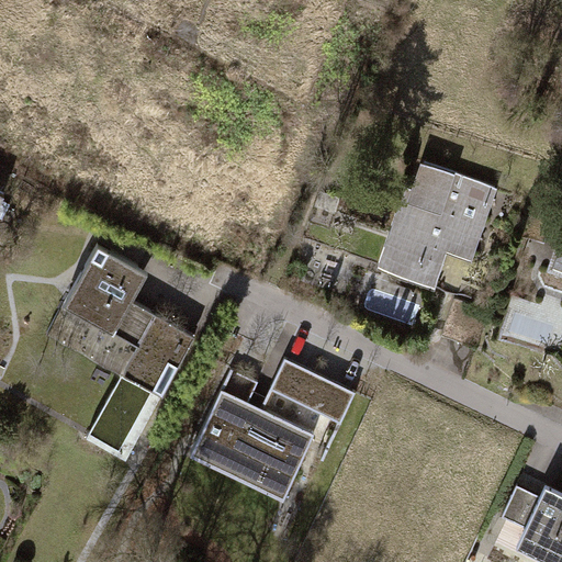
[(502,190),(417,160),(382,261),(438,281),(449,251),(475,261),(502,190)]
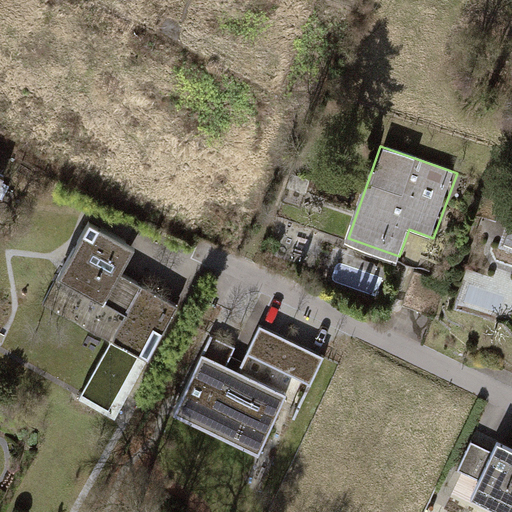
[(511,216),(502,246),(511,249),(511,216)]
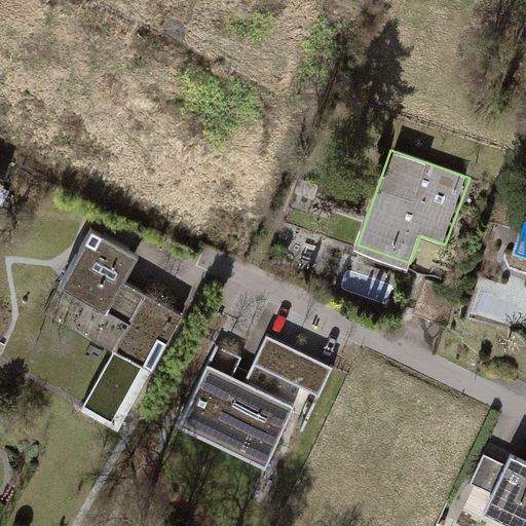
[(153,370),(183,315),(124,284),(140,256),(90,228),(60,285),(129,324),(116,349),(153,370)]
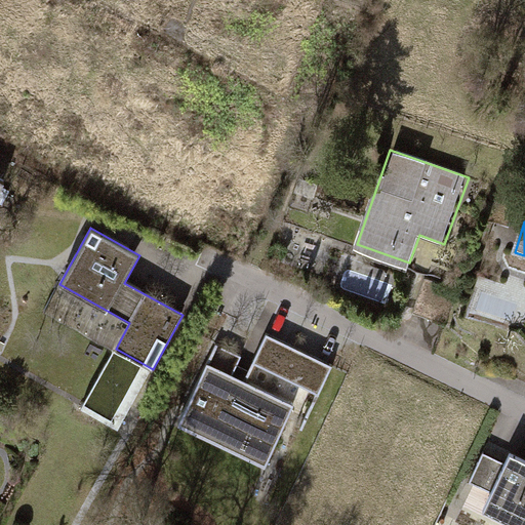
[(329,365),(263,333),(249,363),(315,395),(329,365)]
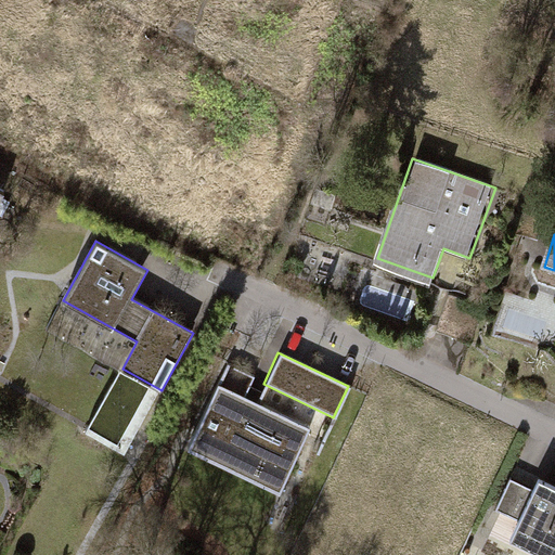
[(123,369),(88,430),(128,452),(162,390),(123,369)]
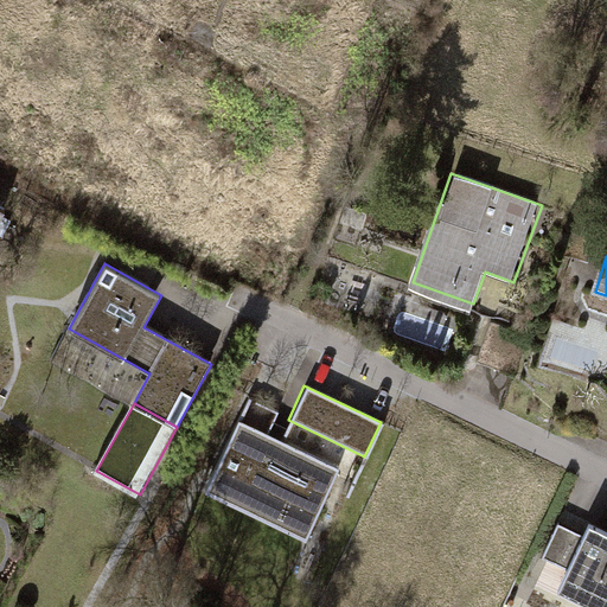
[(334,470),(235,422),(202,490),(302,537),(334,470)]
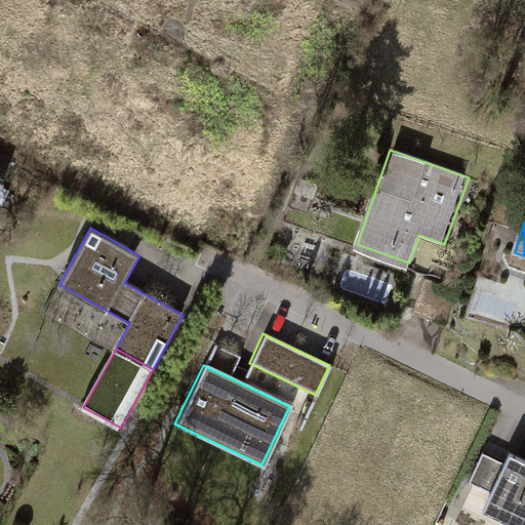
[(524,524),(524,461),(511,455),(507,463),(484,453),(471,482),(493,492),(485,512),(513,524),(524,524)]
